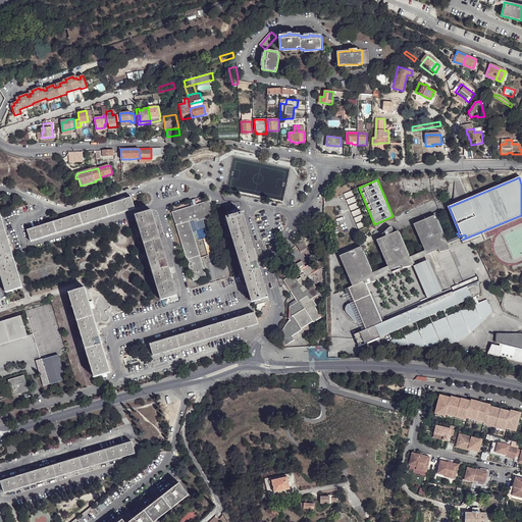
[(135,209),(132,198),(105,206),(109,217),(135,209)]
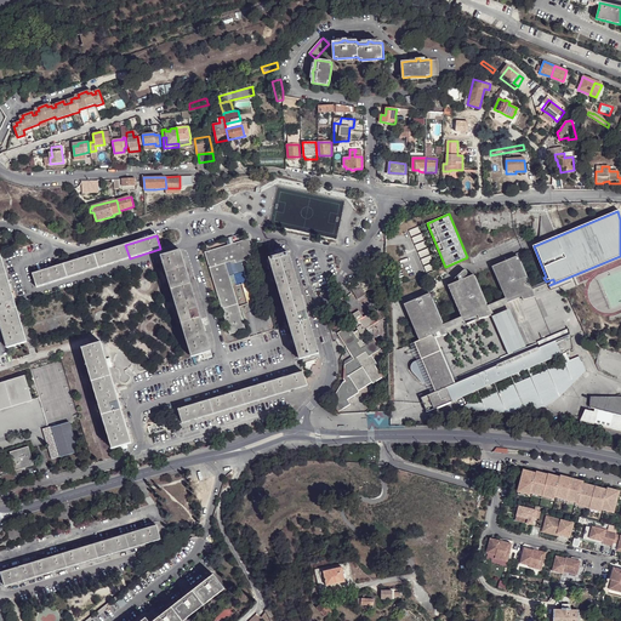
[(234,255),(248,251),(252,250),(249,239),(205,252),(231,335),(246,330),(226,263),(231,262),(235,260),(234,255)]
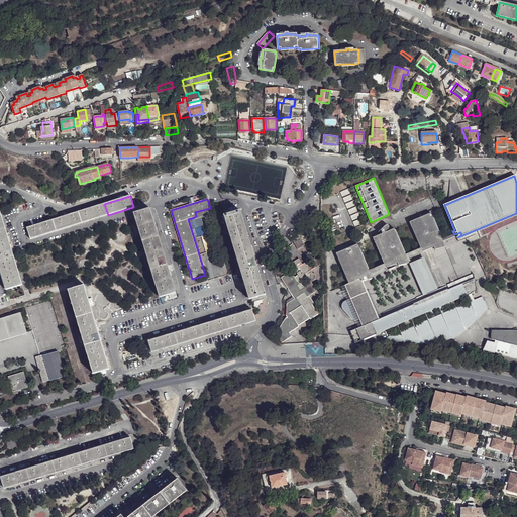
[(108,215),(104,204),(79,212),(82,223),(108,215)]
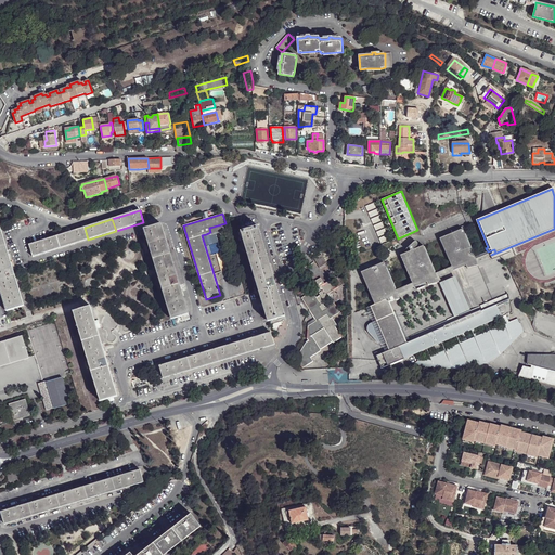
[(176,272),(173,262),(162,223),(144,229),(172,319),(189,314),(176,272)]
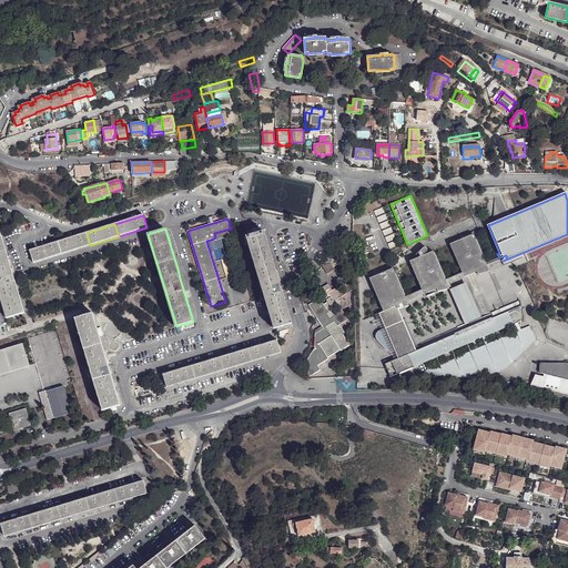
[(0,270),(11,267),(0,230),(0,270)]
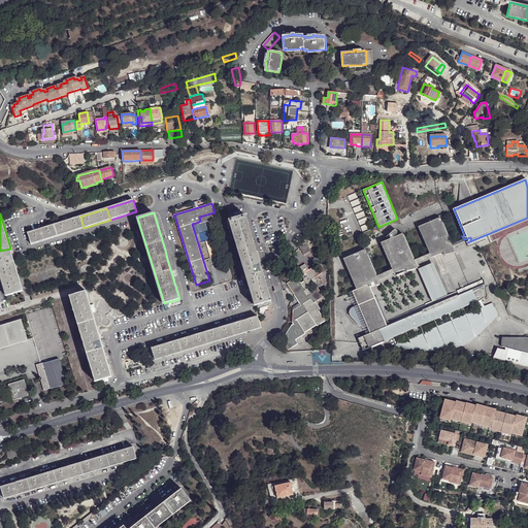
[(212,220),(210,213),(199,217),(200,221),(201,224),(212,220)]
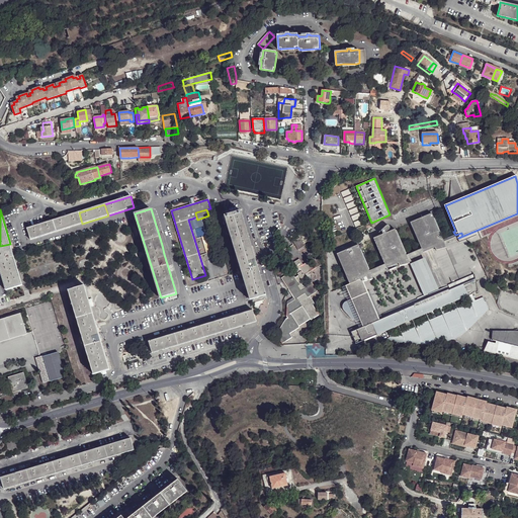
[(254,255),(252,246),(241,210),(225,216),(250,299),(266,294),(254,255)]
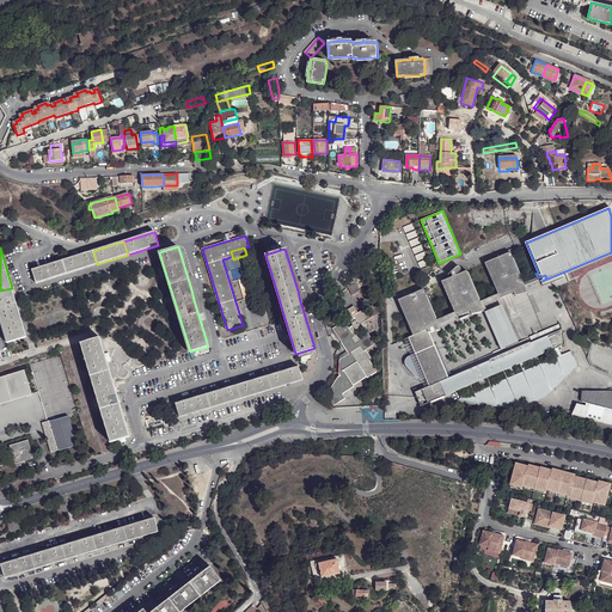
[(97,264),(93,251),(62,261),(67,274),(97,264)]
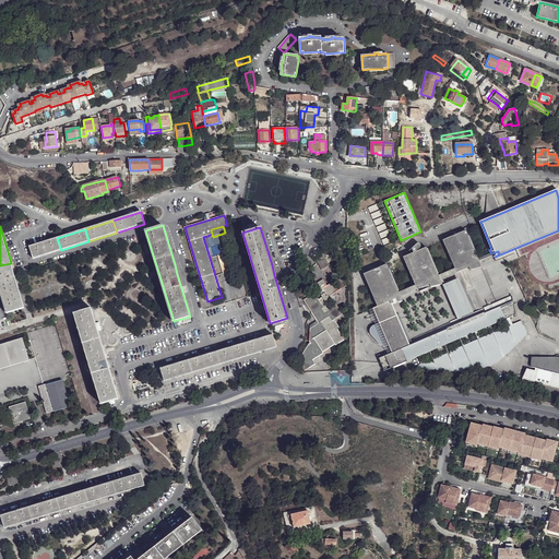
[(387,264),(364,274),(377,306),(372,308),(379,322),(372,325),(371,325),(371,326),(370,326),(370,328),(369,328),(369,329),(369,330),(369,331),(369,332),(370,333),(378,343),(379,343),(380,344),(382,344),(383,344),(384,344),(387,345),(388,344),(391,353),(392,355),(390,356),(394,364),(395,363),(396,365),(416,357),(418,356),(421,355),(423,356),(424,356),(425,356),(426,356),(427,356),(428,356),(429,355),(430,355),(431,354),(432,354),(432,353),(433,353),(431,351),(436,348),(438,353),(442,349),(440,347),(442,346),(442,347),(463,339),(462,337),(480,330),(482,331),(490,328),(490,326),(500,322),(507,319),(513,317),(511,302),(485,313),(407,345),(391,304),(402,301),(400,296),(429,284),(430,287),(440,285),(439,281),(467,269),(468,271),(480,269),(478,263),(476,260),(465,232),(441,241),(453,270),(437,276),(425,248),(415,252),(414,253),(403,258),(415,285),(399,293),(387,264)]
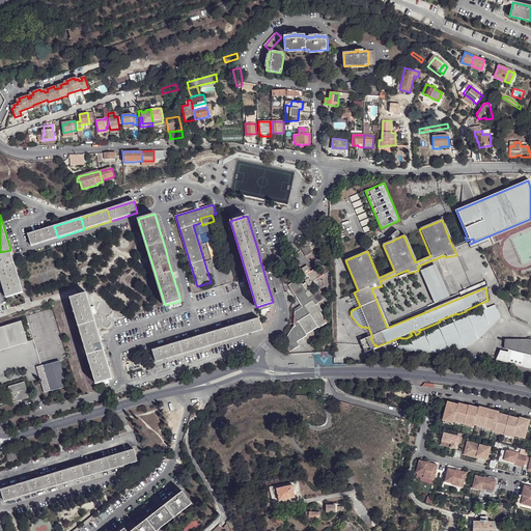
[(58,238),(54,226),(28,234),(31,246),(58,238)]
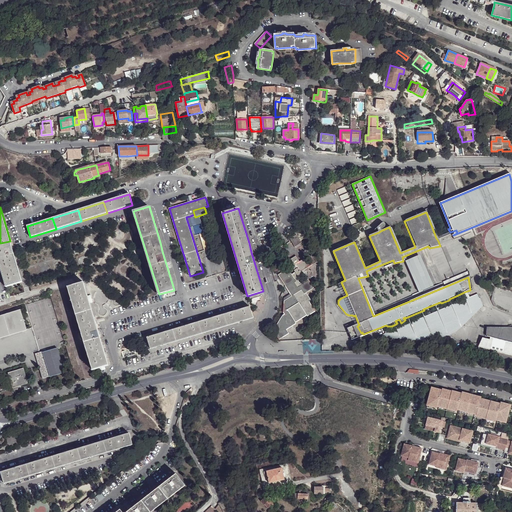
[(301,240),(310,235),(305,227),(296,232),(297,235),(291,239),(296,247),(302,242),(301,240)]
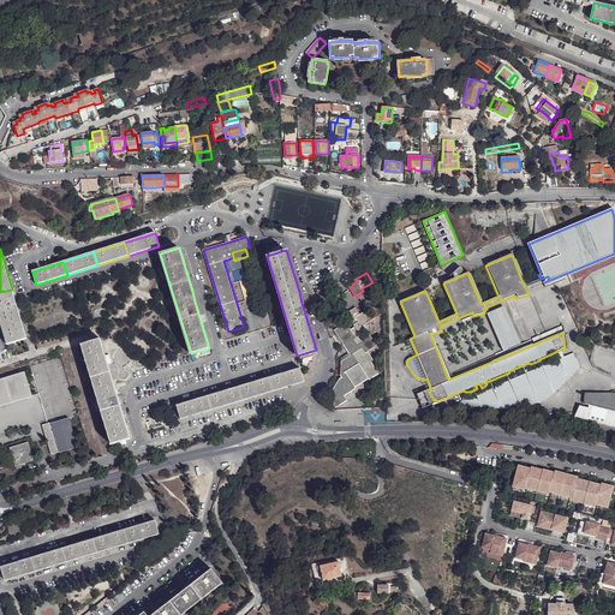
[(524,286),(526,290),(544,282),(549,280),(548,276),(541,279),(524,286)]
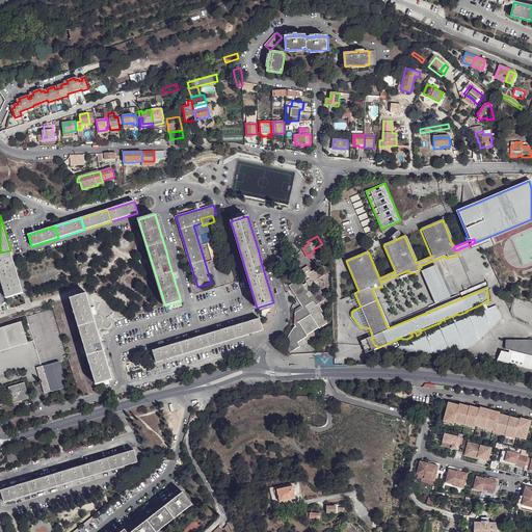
[(10,250),(0,253),(0,272),(7,298),(24,294),(10,250)]
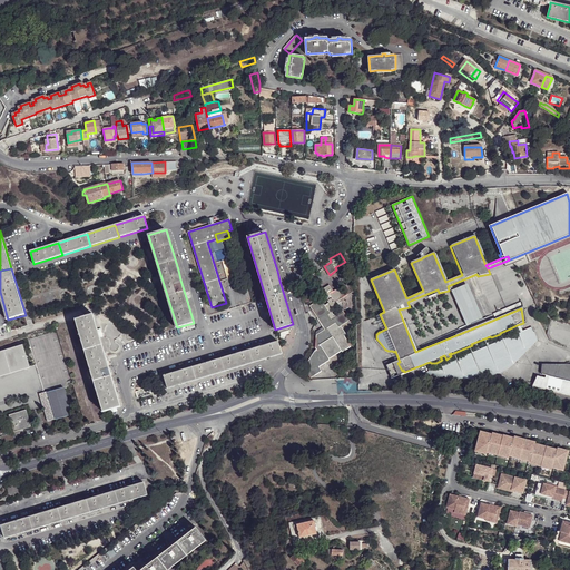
[(347,294),(343,286),(334,291),(331,285),(322,291),(324,295),(330,303),(333,307),(336,305),(335,303),(337,302),(347,294)]
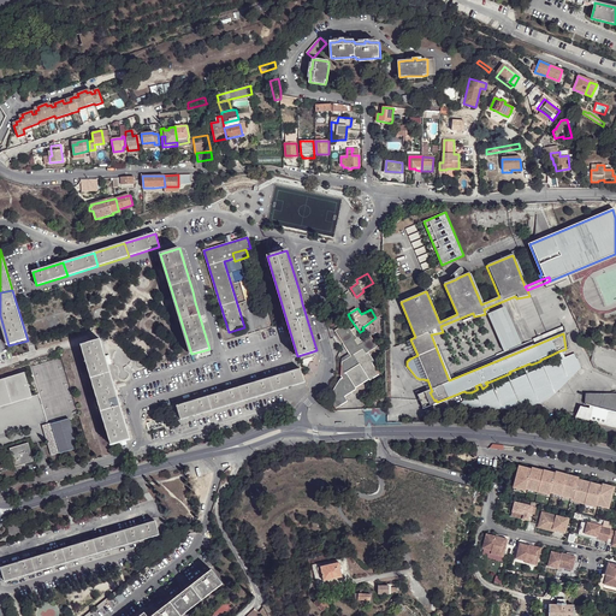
[(502,312),(491,317),(504,348),(515,343),(502,312)]
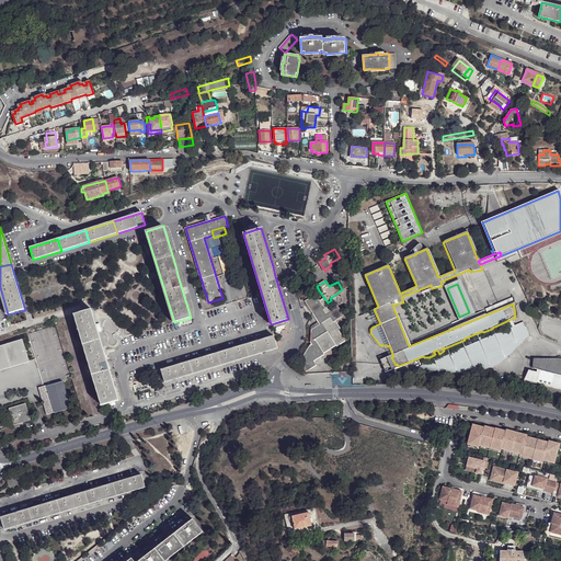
[(306,301),(321,324),(331,318),(334,322),(336,321),(344,315),(339,307),(327,315),(323,310),(325,309),(320,301),(317,295),(306,301)]
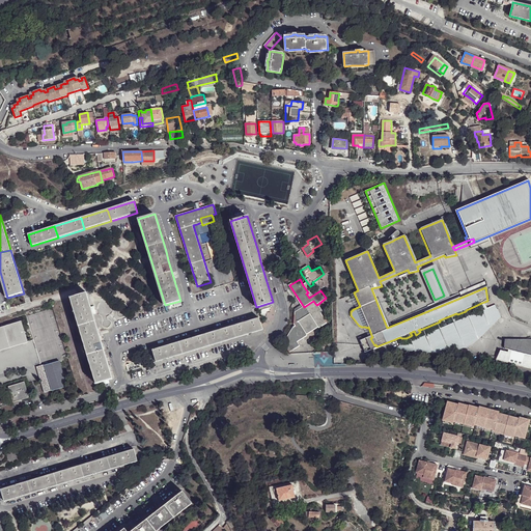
[(303,285),(308,292),(311,294),(308,287),(310,286),(307,282),(303,285)]
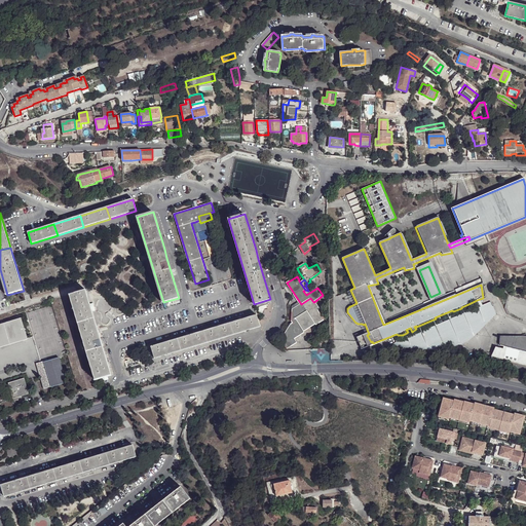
[(454,291),(456,295),(481,285),(480,279),(454,291)]
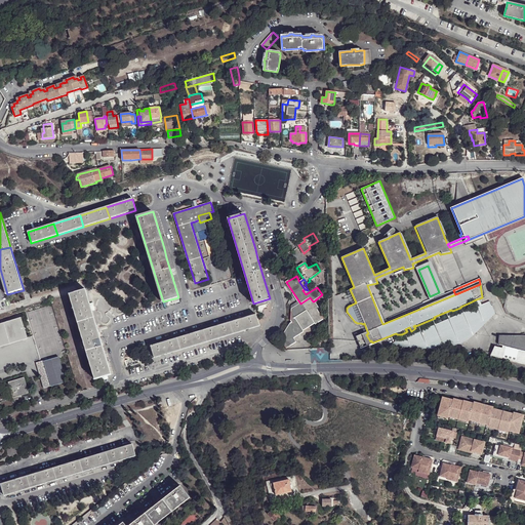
[(306,294),(317,287),(314,286),(308,290),(305,289),(303,290),(306,294)]
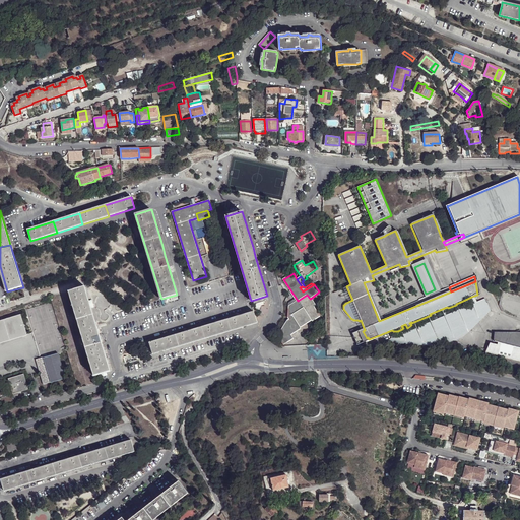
[(99,331),(95,322),(85,286),(70,291),(94,376),(111,371),(99,331)]
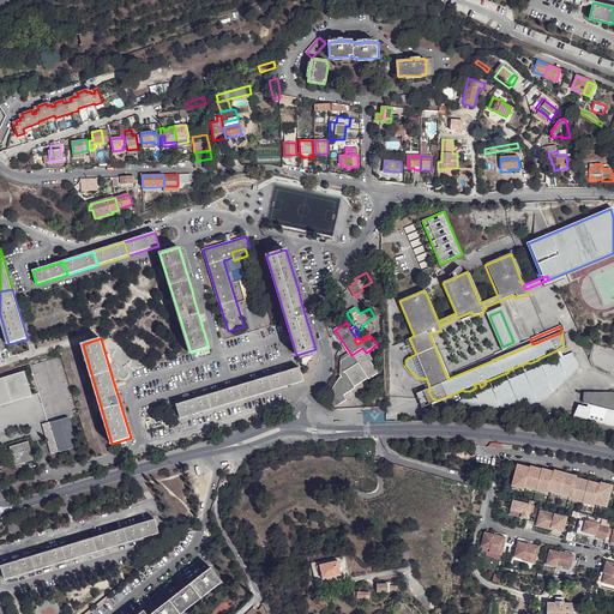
[(379,372),(372,361),(374,360),(368,351),(366,353),(362,348),(351,355),(342,361),(341,374),(342,377),(339,378),(329,396),(336,407),(348,399),(344,395),(356,387),(355,386),(369,378),(369,379),(379,372)]
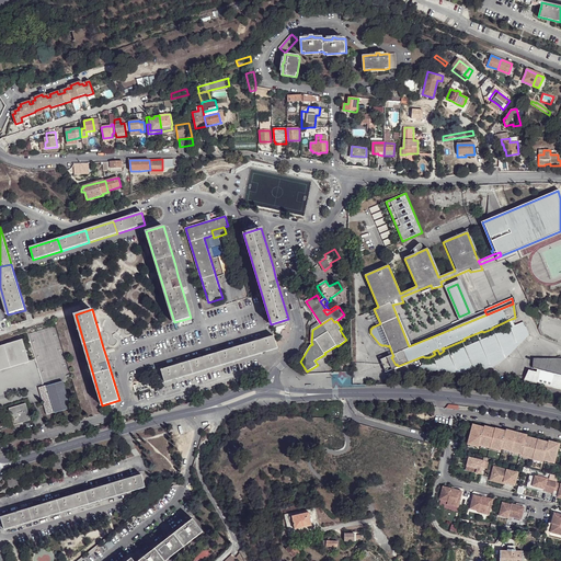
[(508,320),(502,323),(505,331),(423,365),(420,357),(418,358),(420,366),(414,368),(466,371),(468,371),(472,371),(476,371),(479,370),(482,369),(485,368),(489,367),(491,365),(494,364),(497,362),(500,359),(502,357),(525,335),(521,324),(512,328),(508,320)]
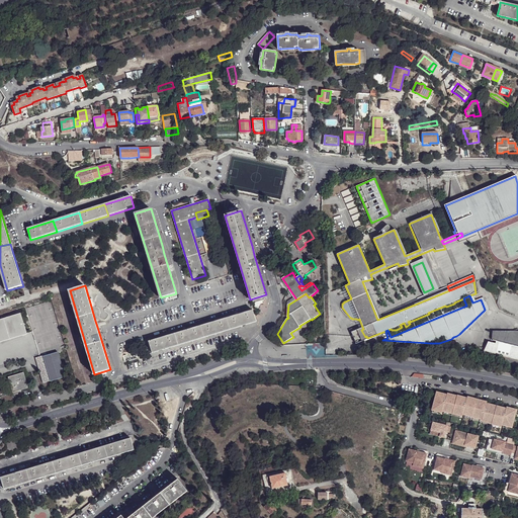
[(227,318),(230,330),(256,322),(253,310),(227,318)]
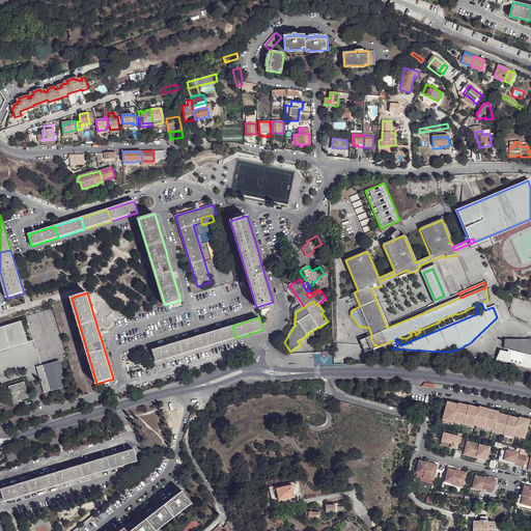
[(0,327),(0,351),(28,342),(22,320),(0,327)]
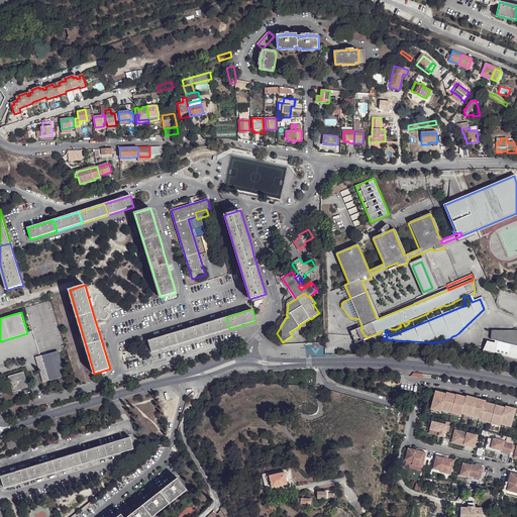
[(200,325),(204,336),(229,329),(226,317),(200,325)]
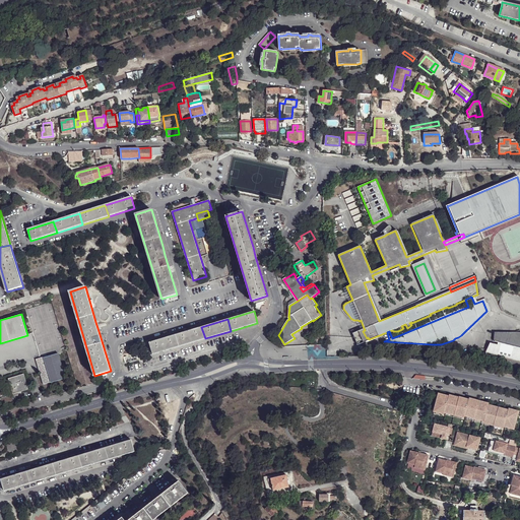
[(176,334),(179,346),(205,338),(201,327),(176,334)]
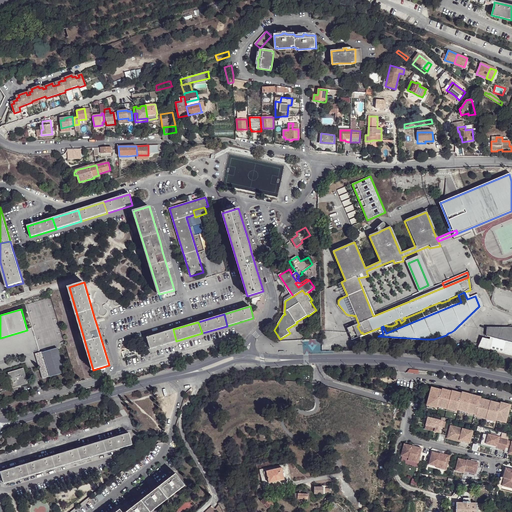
[(347,327),(352,339),(363,334),(362,332),(361,333),(357,326),(359,325),(358,323),(347,327)]
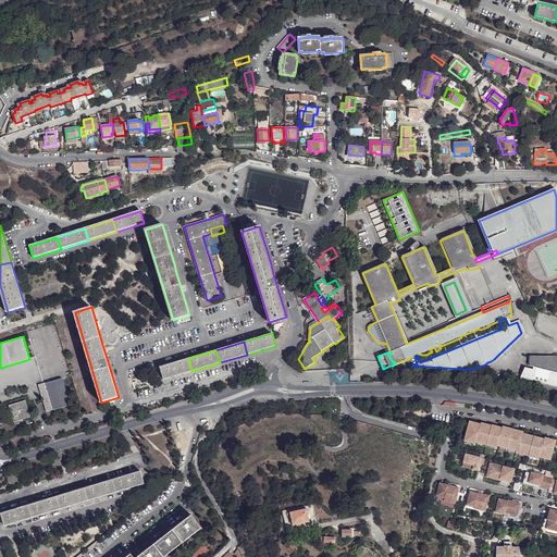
[(338,363),(341,367),(345,368),(348,366),(349,361),(347,358),(344,357),(339,359),(338,363)]
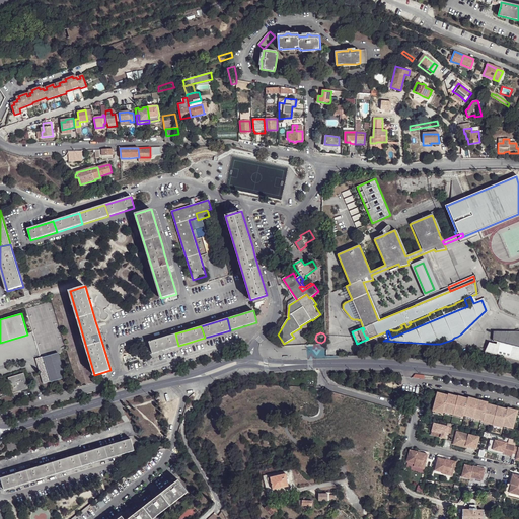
[(149,342),(152,354),(178,346),(175,334),(149,342)]
